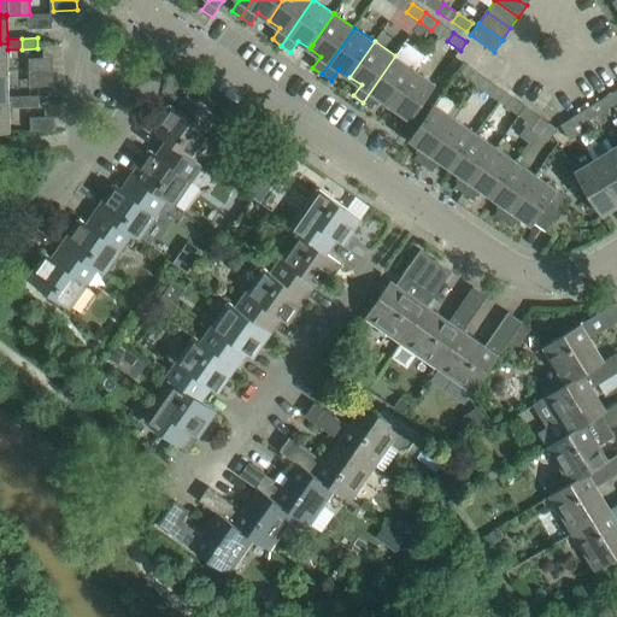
[(391,105),(393,101),(415,70),(395,56),(363,103),(371,109),(380,98),(391,105)]
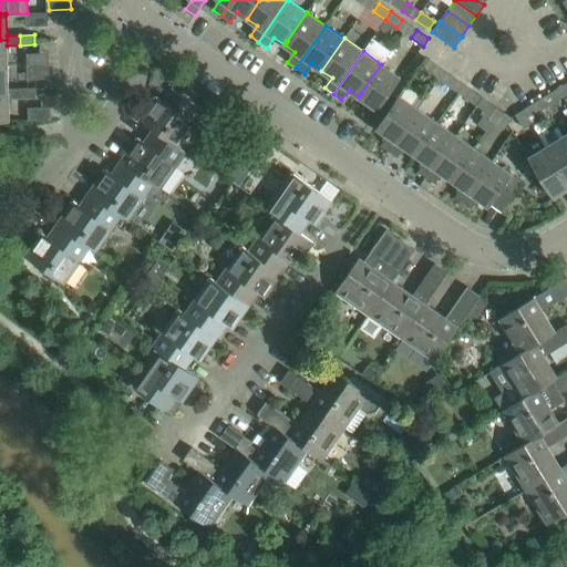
[(29,53),(30,75),(52,75),(51,52),(29,53)]
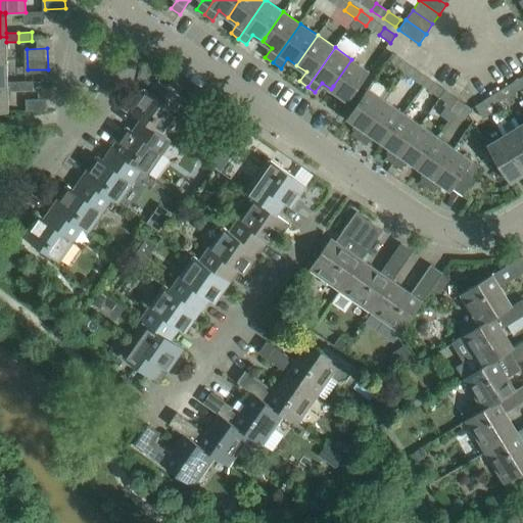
[(405,74),(410,65),(399,58),(394,65),(405,74)]
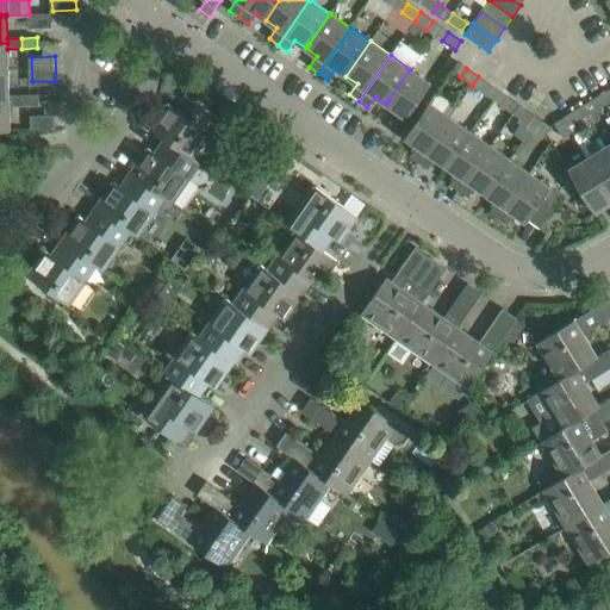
[(399,130),(431,83),(410,69),(388,100),(386,104),(397,111),(390,123),(399,130)]
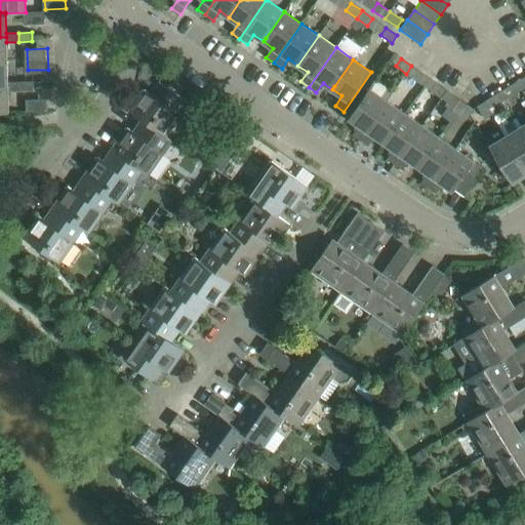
[(7,82),(7,62),(0,62),(0,86),(8,86),(8,91),(21,91),(21,81),(7,82)]
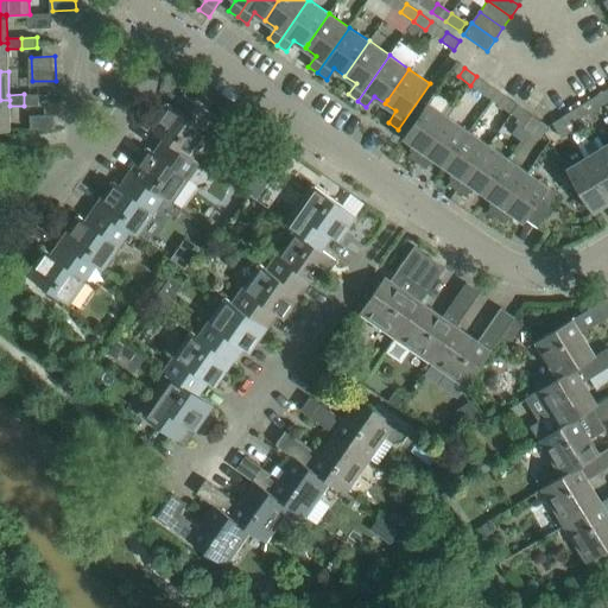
[(470,86),(483,94),(489,86),(476,76),(470,86)]
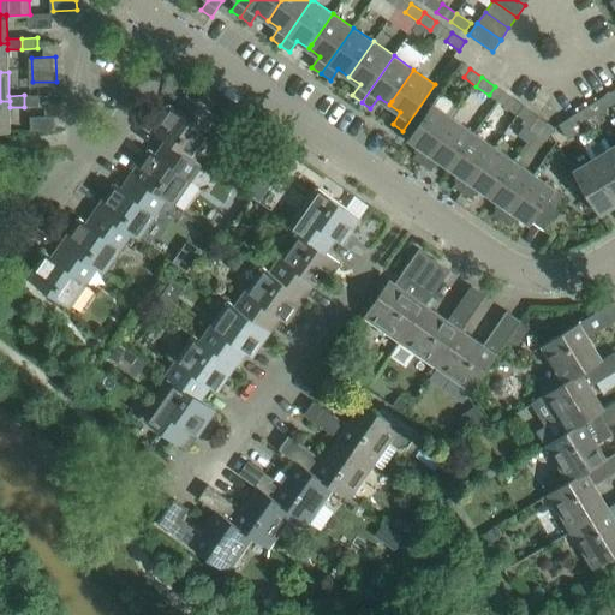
[(24,107),(40,106),(39,95),(24,95),(24,107)]
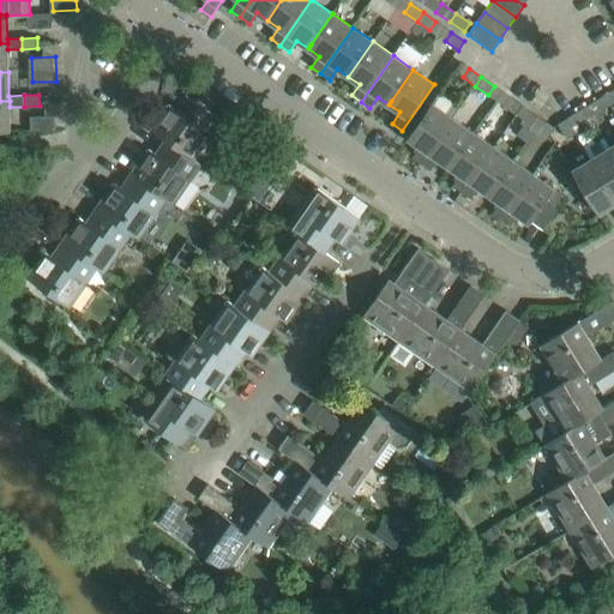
[(176,109),(169,104),(150,131),(166,140),(194,158),(221,120),(186,95),(176,109)]
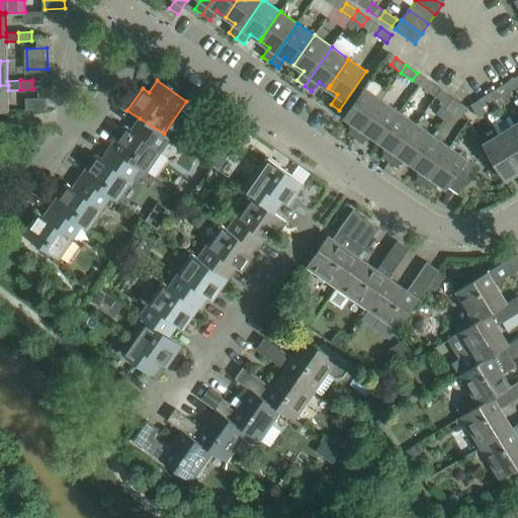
[(425,89),(435,96),(440,89),(430,82),(425,89)]
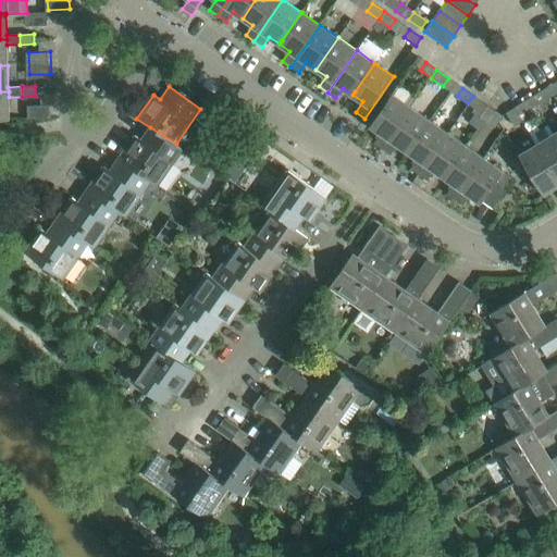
[(531,98),(535,106),(549,97),(544,89),(531,98)]
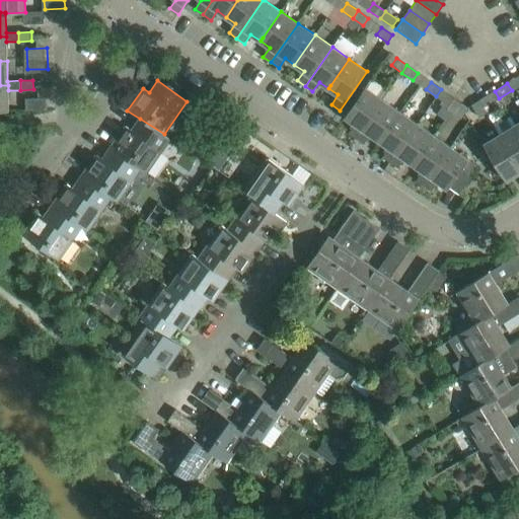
[(0,85),(0,110),(8,110),(8,90),(8,85),(0,85)]
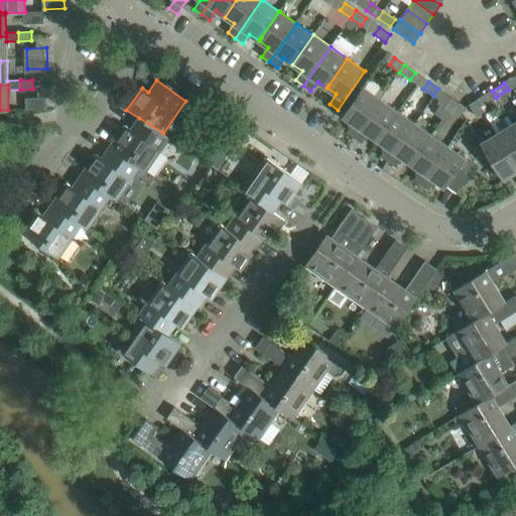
[(363,87),(343,117),(353,124),(347,132),(354,138),(381,99),(363,87)]
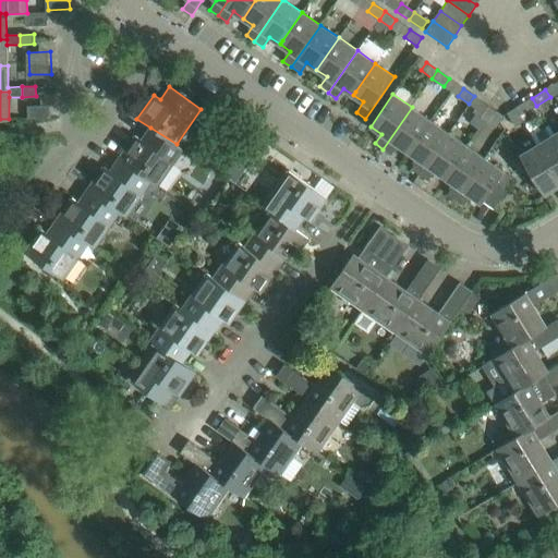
[(536,106),(532,98),(519,106),(523,113),(536,106)]
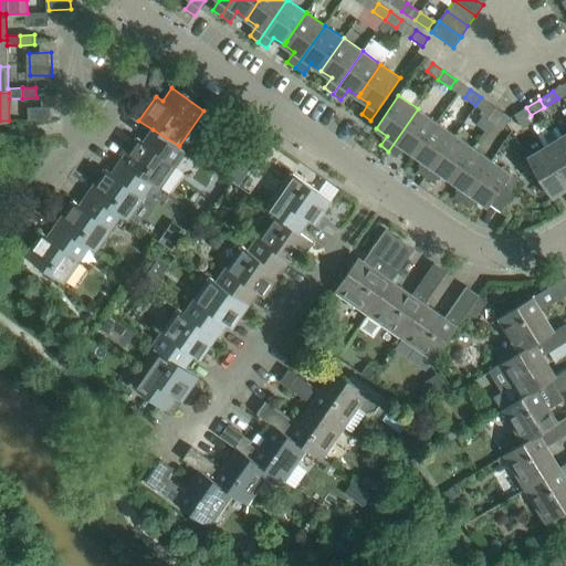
[(494,118),(500,111),(488,102),(482,109),(494,118)]
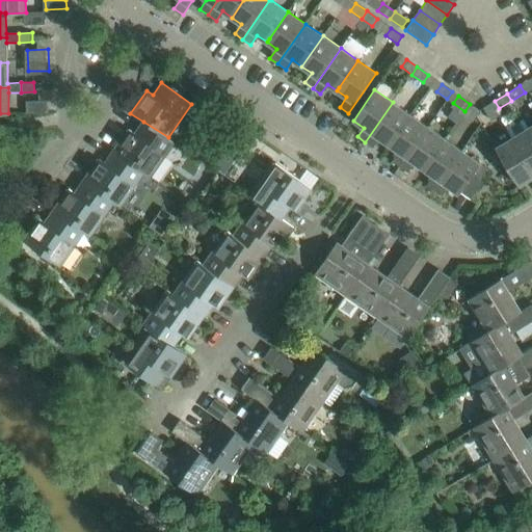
[(410,114),(393,102),(365,142),(373,148),(379,138),(389,144),(410,114)]
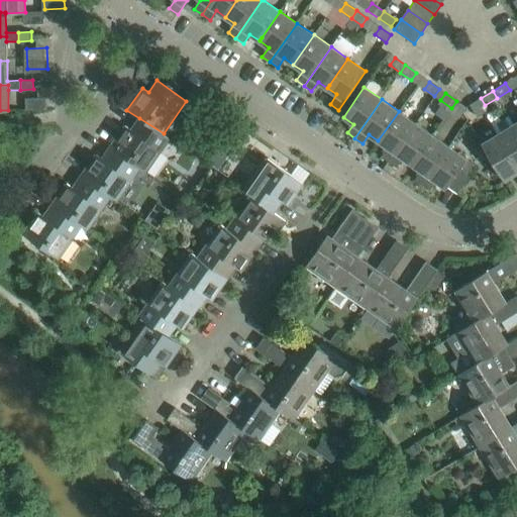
[(478,117),(485,112),(478,100),(470,104),(478,117)]
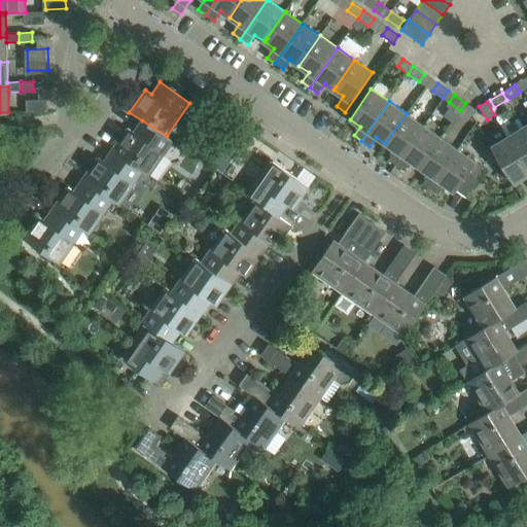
[(460,110),(470,117),(476,109),(465,103),(460,110)]
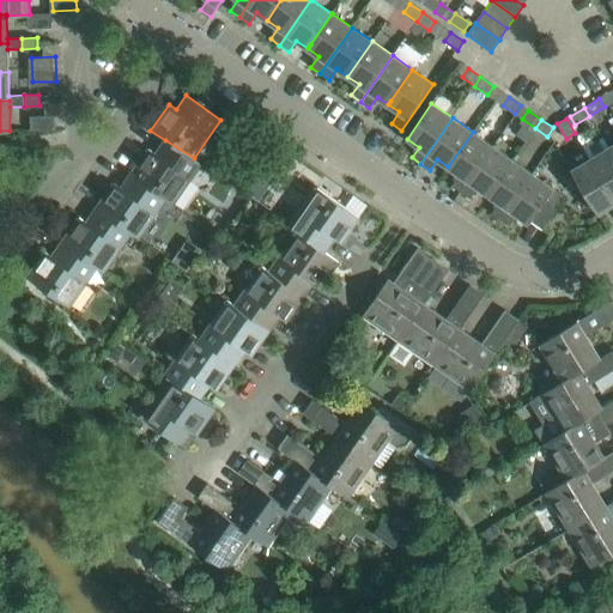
[(492,146),(473,132),(448,167),(459,175),(451,186),(461,192),(492,146)]
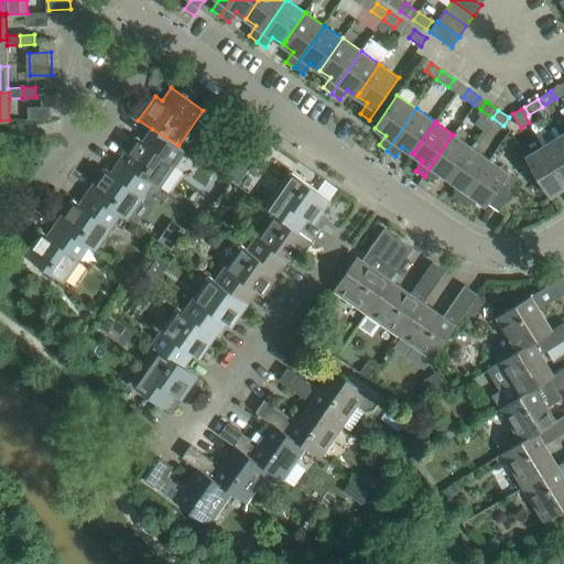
[(179,145),(152,129),(143,141),(137,137),(120,160),(153,182),(152,183),(160,188),(185,151),(179,145)]
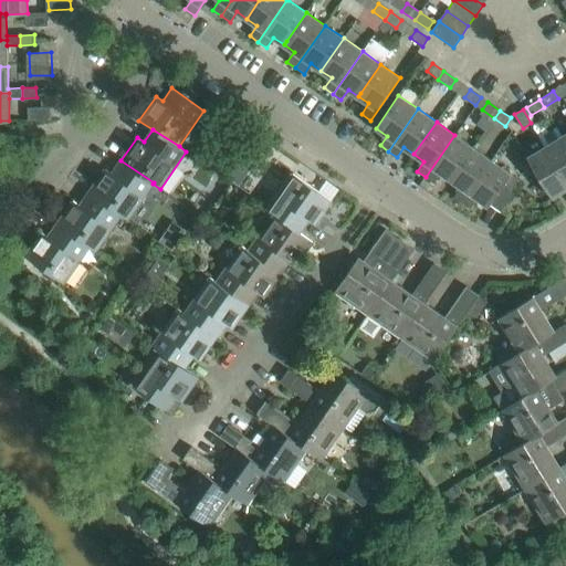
[(473,147),(454,135),(426,177),(433,182),(441,173),(451,180),(473,147)]
